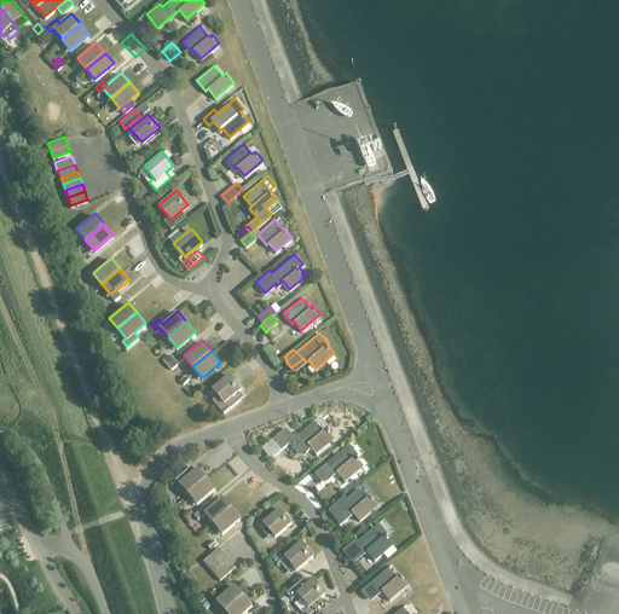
[(167,363),(174,357),(169,352),(163,358),(167,363)]
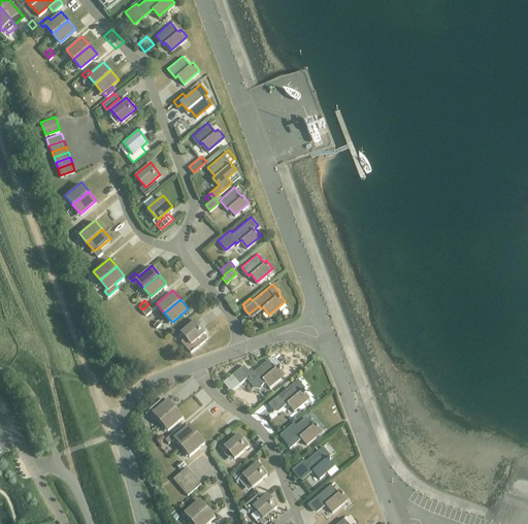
[(149,304),(142,309),(146,314),(152,308),(149,304)]
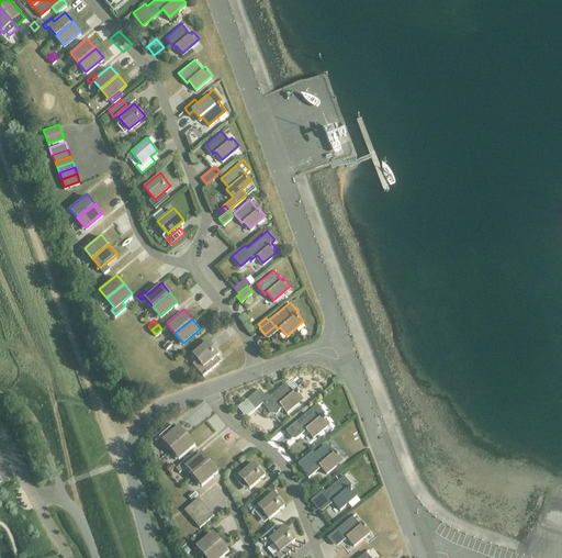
[(166,348),(172,343),(168,338),(161,344),(166,348)]
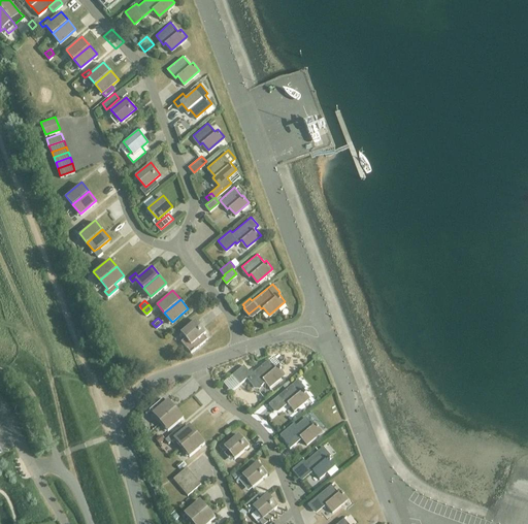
[(205,338),(201,334),(206,330),(196,318),(182,331),(186,336),(180,339),(191,351),(205,338)]
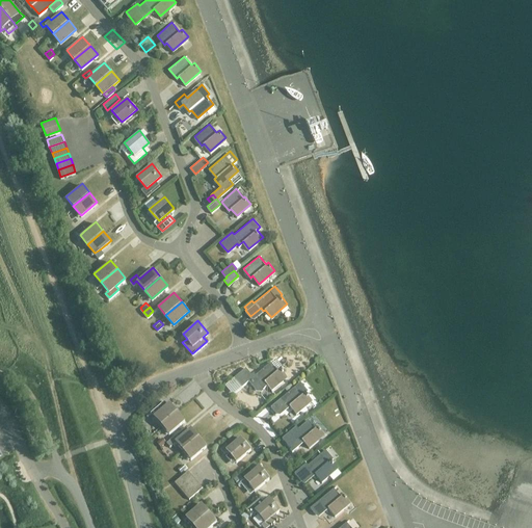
[(254,367),(260,361),(255,354),(247,360),(254,367)]
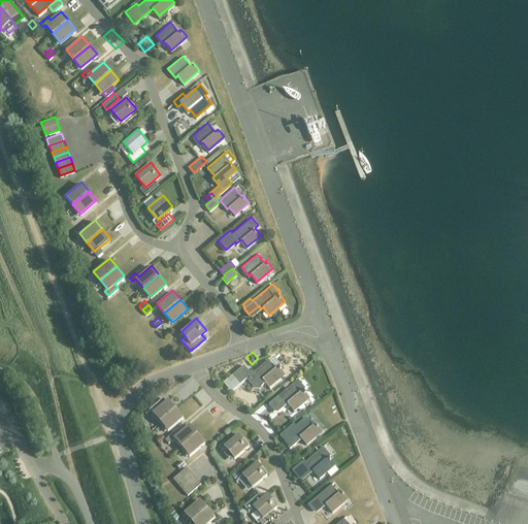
[(285,371),(278,364),(281,362),(273,354),(254,370),(261,380),(263,378),(269,385),(285,371)]
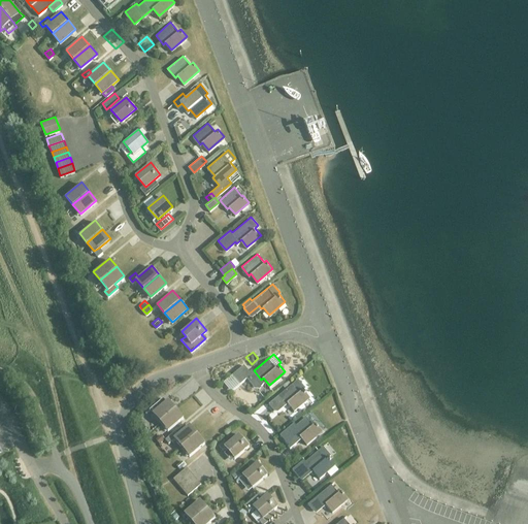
[(240,382),(252,372),(243,363),(233,372),(240,382)]
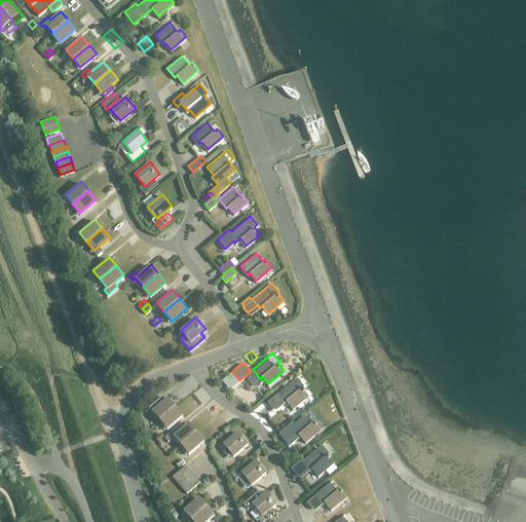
[(293,407),(308,395),(302,386),(299,388),(292,380),(267,401),(272,406),(282,399),(285,402),(287,400),(293,407)]
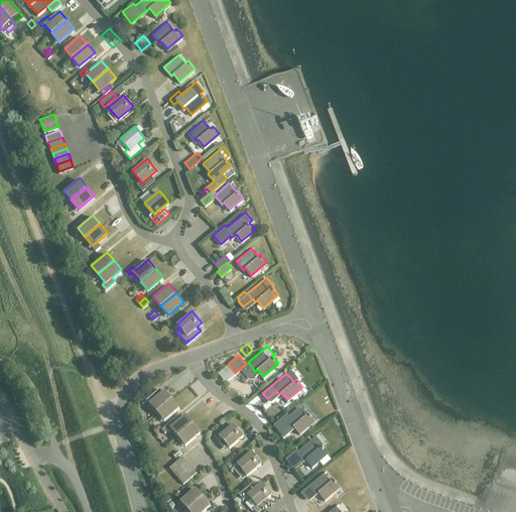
[(247,376),(241,381),(246,387),(252,383),(247,376)]
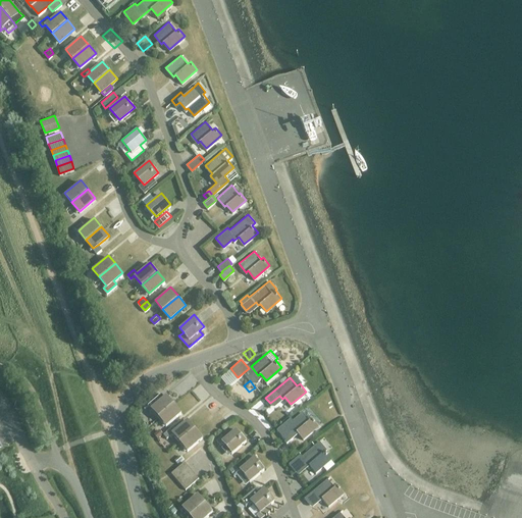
[(148,403),(158,415),(174,402),(166,394),(161,398),(158,394),(148,403)]
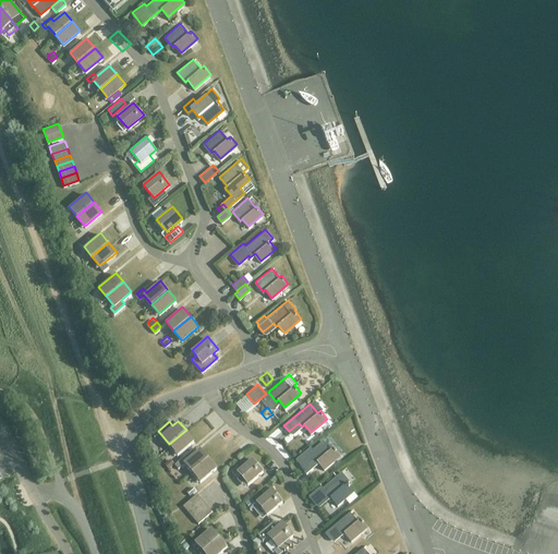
[(186,430),(169,444),(177,454),(194,440),(186,430)]
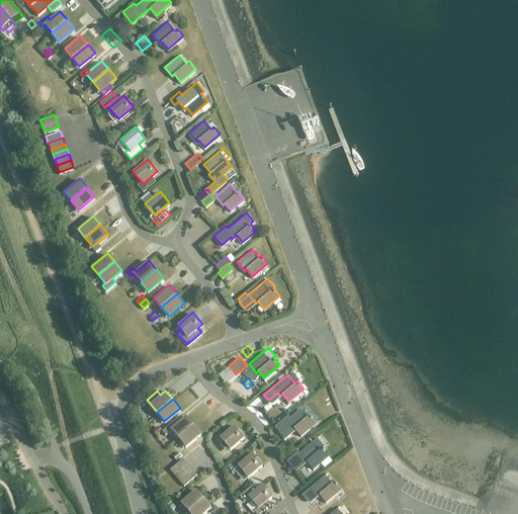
[(288,413),(274,424),(282,433),(283,435),(282,435),(284,437),(295,428),(300,434),(316,421),(310,414),(307,416),(299,407),(290,415),(288,413)]
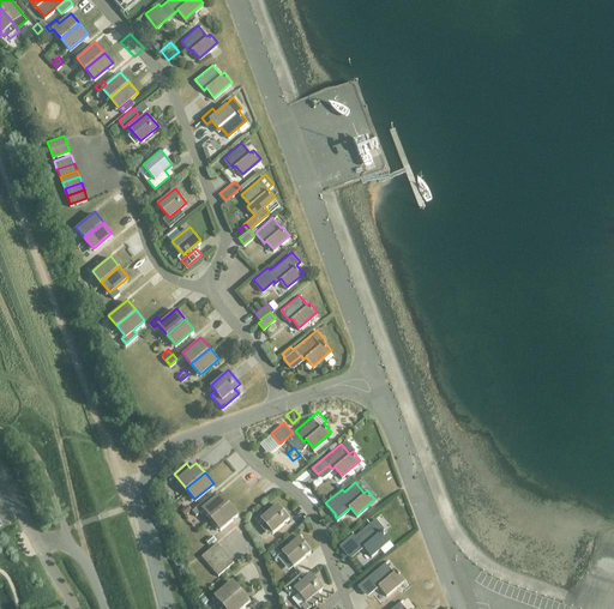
[(211,518),(229,502),(221,492),(209,502),(205,498),(192,508),(197,513),(203,508),(211,518)]
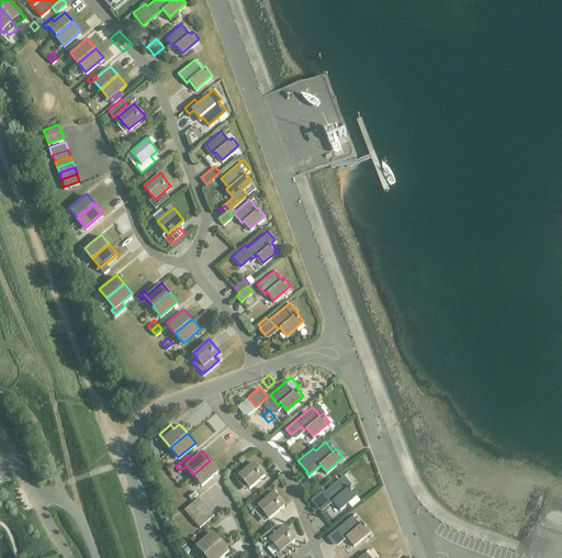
[(171,460),(165,466),(170,470),(176,465),(171,460)]
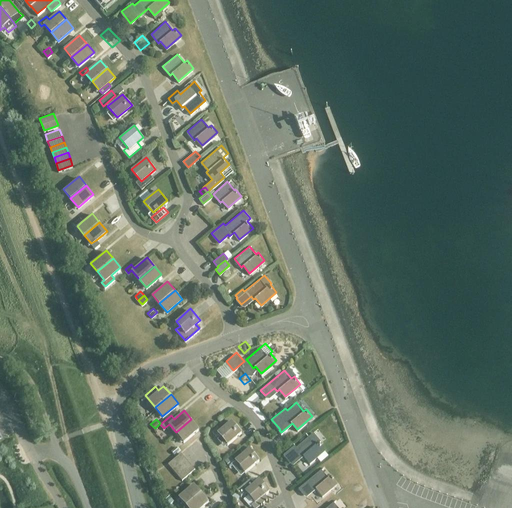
[(191,419),(176,432),(183,440),(199,427),(191,419)]
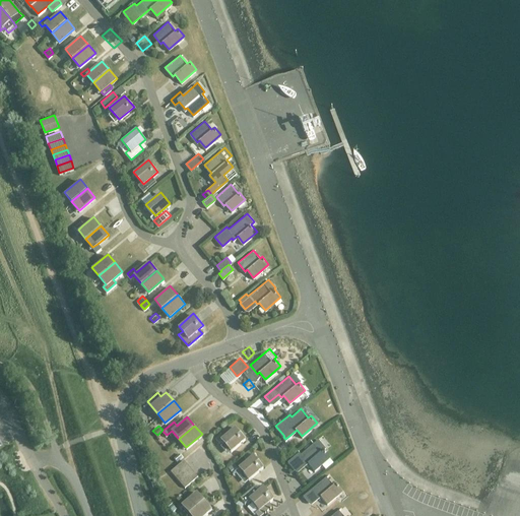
[(221,439),(231,450),(245,437),(236,426),(224,436),(221,432),(215,437),(218,441),(221,439)]
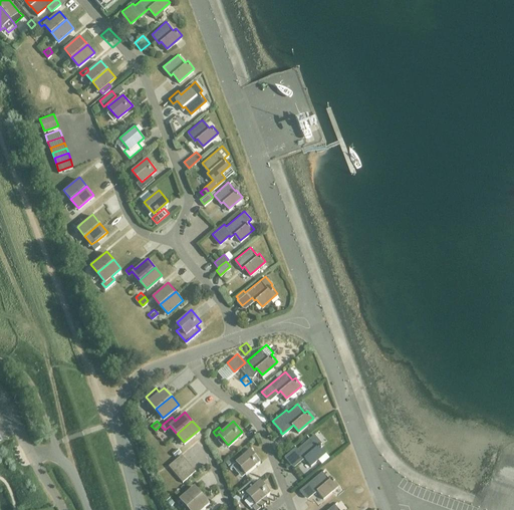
[(326,451),(320,444),(322,442),(314,433),(297,447),(295,445),(284,455),(292,465),(294,465),(304,457),(310,464),(326,451)]
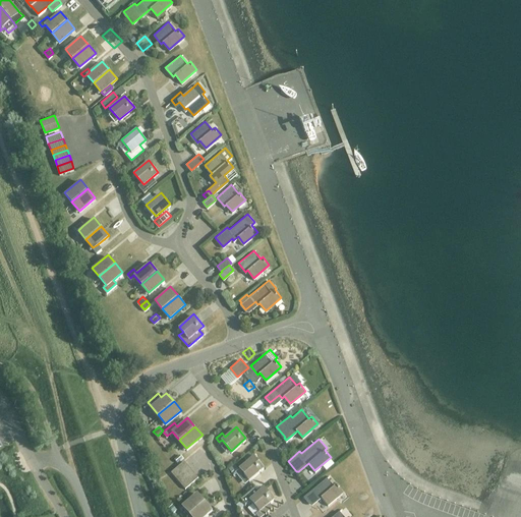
[(239,467),(249,478),(264,466),(254,455),(253,455),(249,450),(243,454),(248,460),(239,467)]
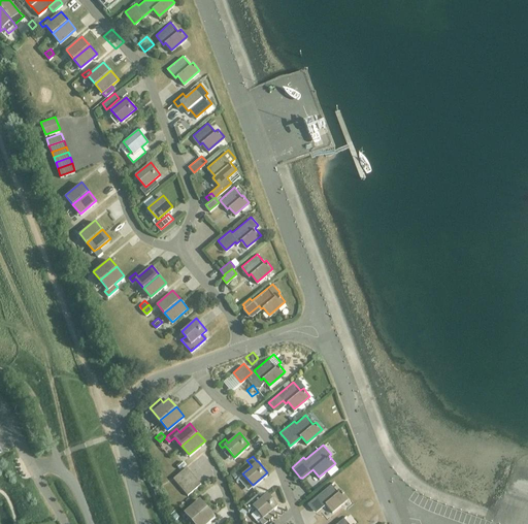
[(178,483),(192,471),(187,465),(173,477),(178,483)]
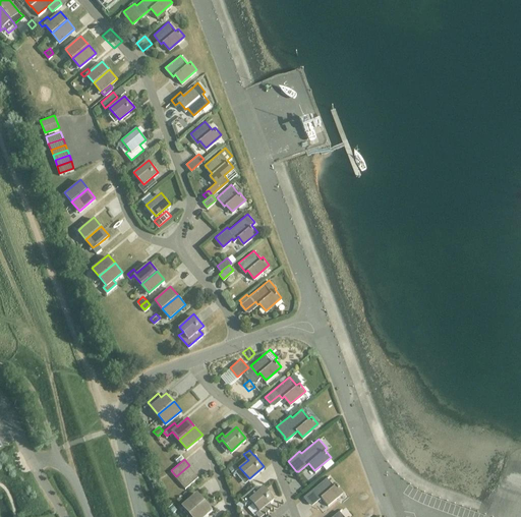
[(237,466),(234,462),(229,466),(233,472),(235,470),(233,468),(237,466)]
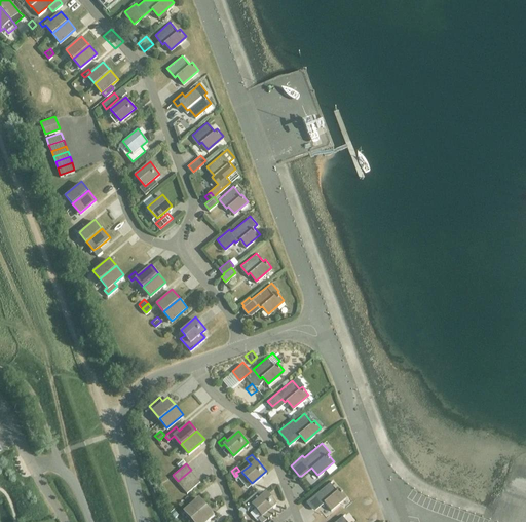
[(182,486),(195,475),(191,470),(178,481),(182,486)]
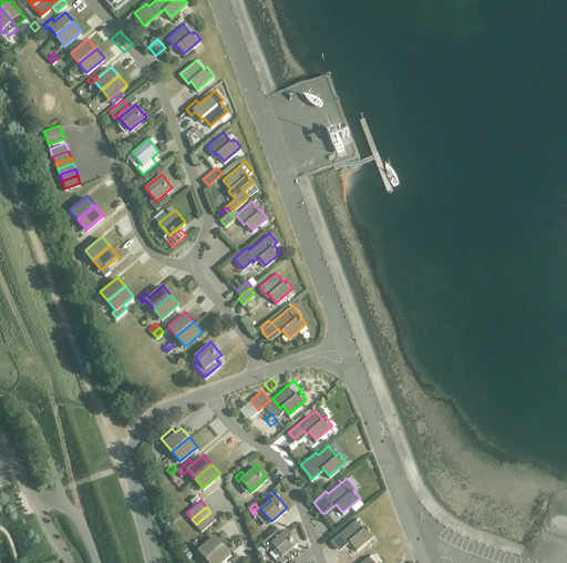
[(196,524),(202,530),(216,518),(210,512),(196,524)]
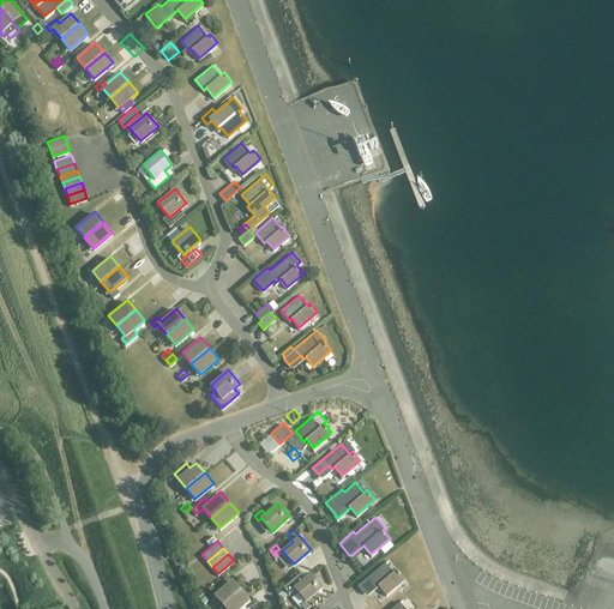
[(379,584),(386,592),(404,578),(397,568),(393,571),(385,561),(357,584),(363,591),(373,583),(377,586),(379,584)]
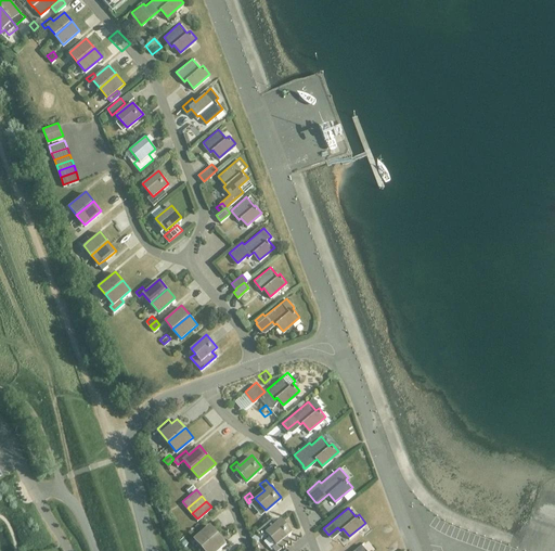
[(286,535),(292,530),(282,517),(275,523),(271,517),(257,530),(261,536),(266,532),(276,543),(273,547),(276,550),(289,539),(286,535)]
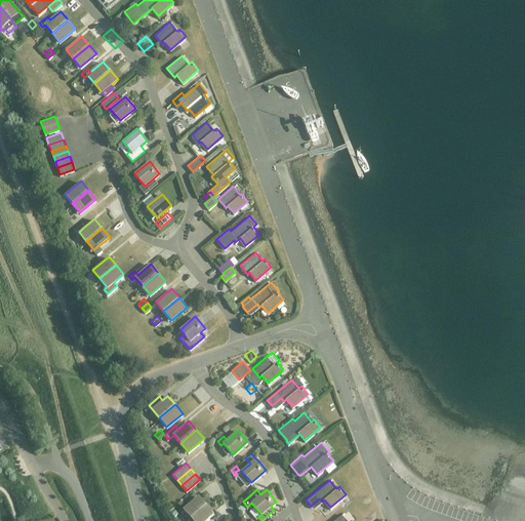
[(191,517),(206,504),(199,495),(184,509),(191,517)]
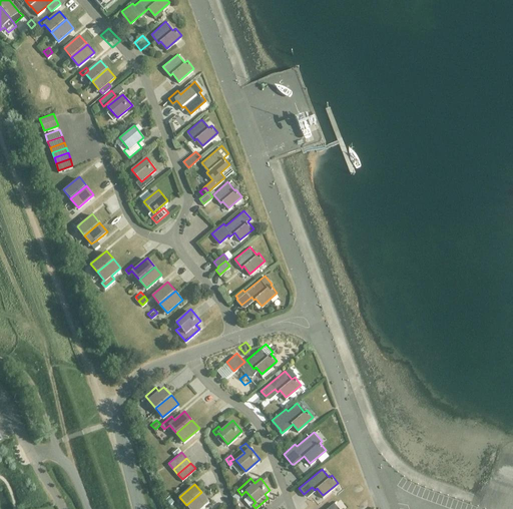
[(201,492),(186,505),(189,508),(199,508),(209,501),(201,492)]
